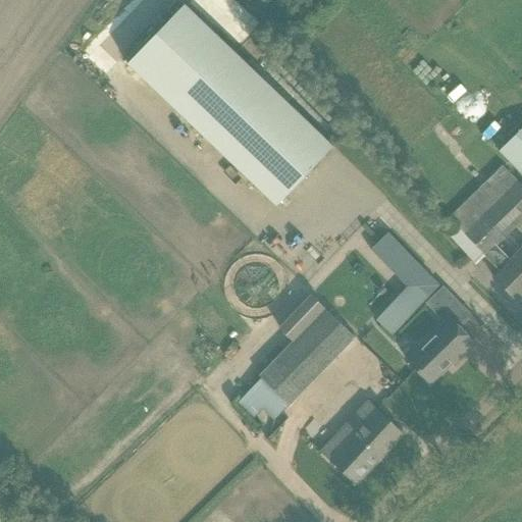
[(126,64),(275,207),(333,147),(184,4),(126,64)]
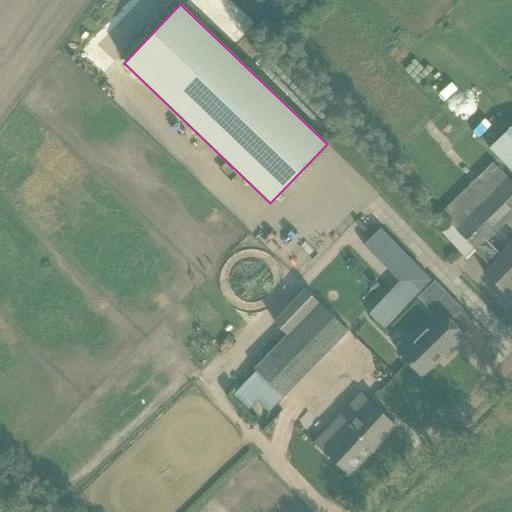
[(511,129),(492,149),(511,169),(511,129)]
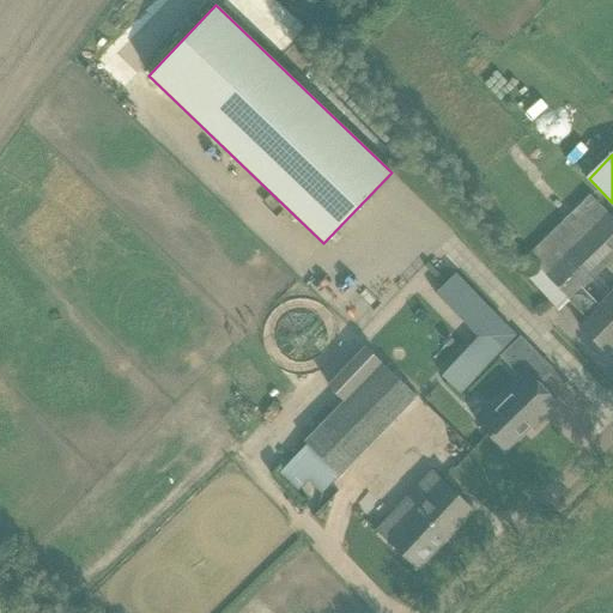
[(536,265),(525,277),(557,309),(566,299),(586,319),(578,326),(606,353),(612,345),(612,291),(599,305),(584,291),(612,262),(612,219),(606,213),(589,195),(580,205),(528,256),(536,265)]
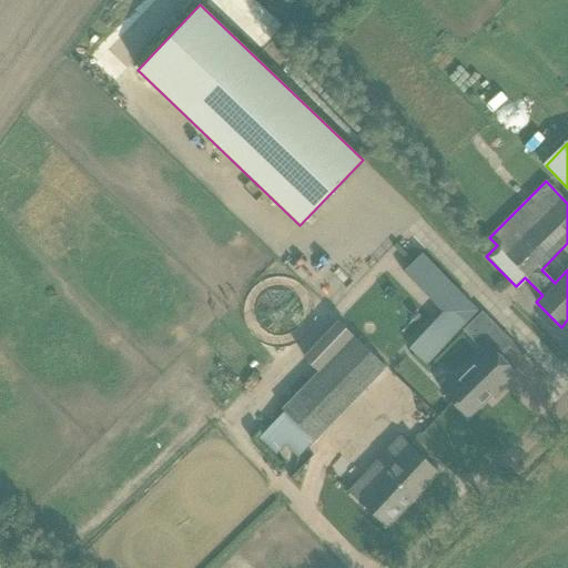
[(422,254),(404,272),(424,293),(442,275),(422,254)]
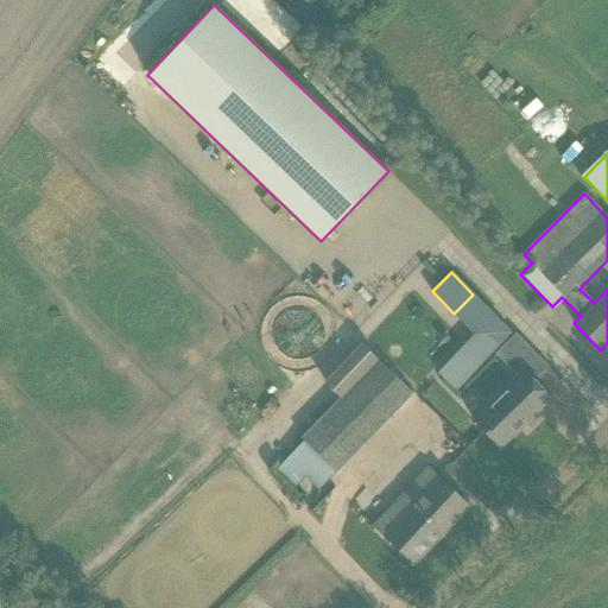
[(480,327),(437,373),(456,391),(499,344),(480,327)]
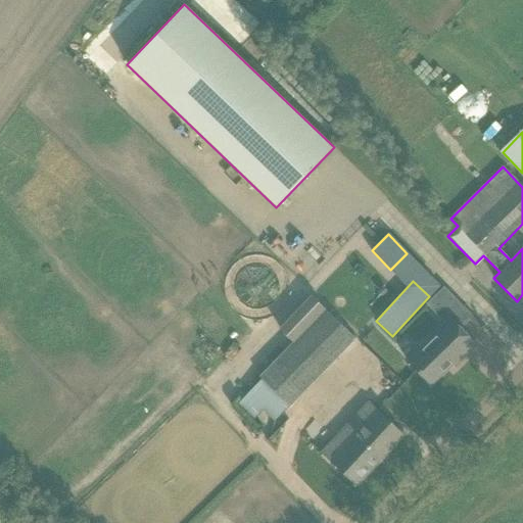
[(444,289),(427,305),(441,320),(459,303),(444,289)]
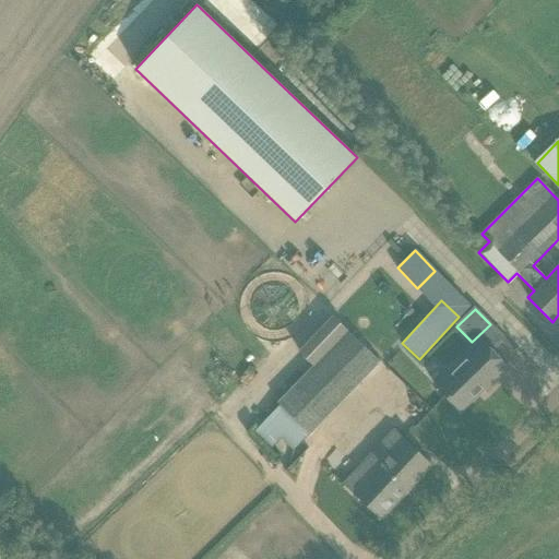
[(379,363),(346,332),(332,316),(298,352),(312,366),(261,418),(293,449),(379,363)]
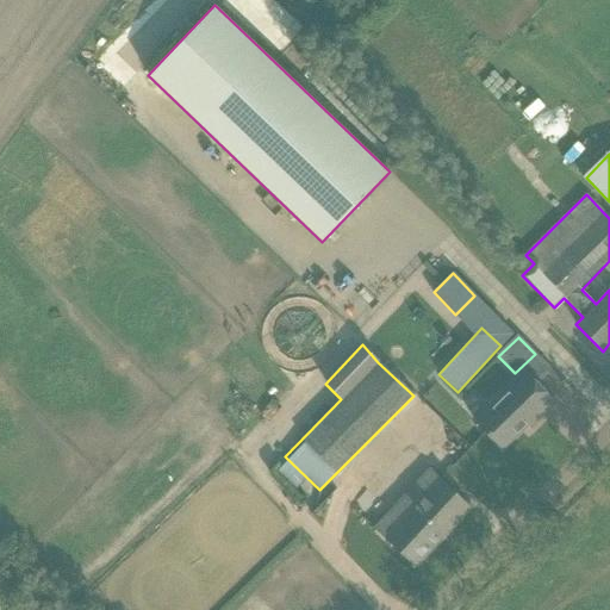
[(490,408),(475,423),(502,449),(527,425),(529,427),(554,402),(524,371),(489,406),(490,408)]
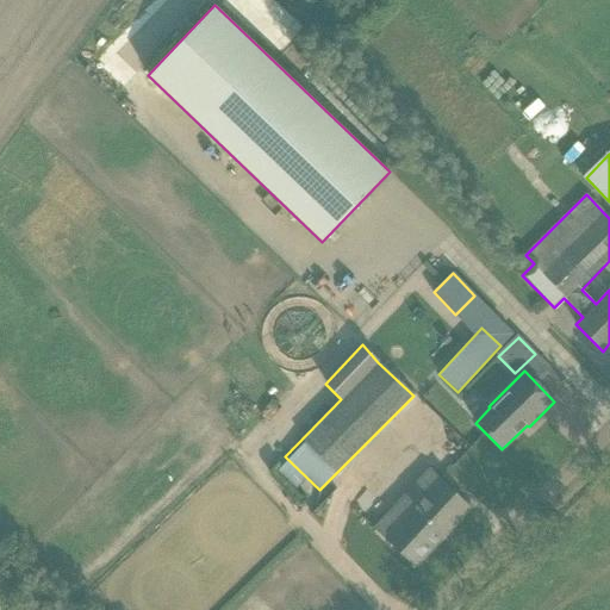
[(392,515),(378,530),(398,551),(416,566),(443,537),(471,508),(453,491),(429,470),(406,495),(409,497),(404,502),(392,515)]
